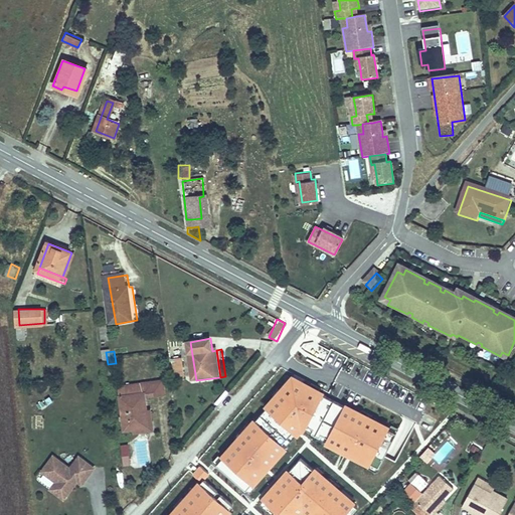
[(187,361),(178,363),(180,378),(190,377),(187,361)]
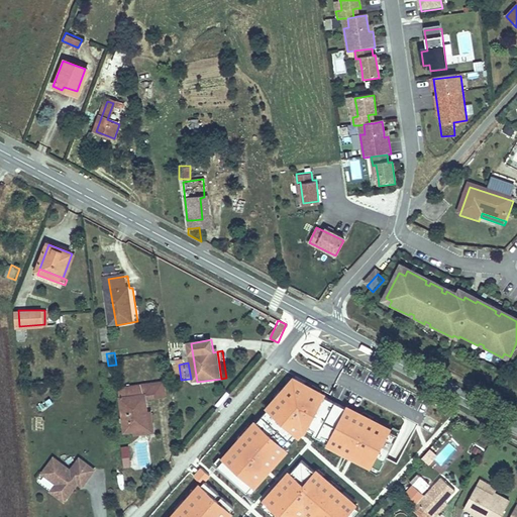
[(116,365),(108,366),(109,374),(117,373),(116,365)]
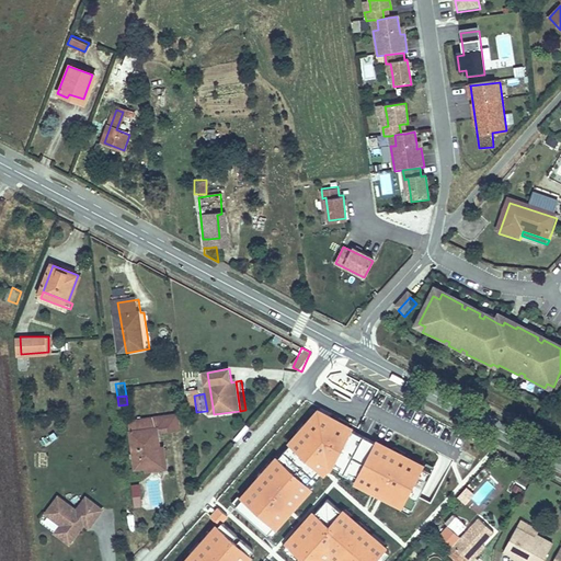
[(236,499),(270,528),(335,459),(418,500),(436,461),(320,403),(236,499)]
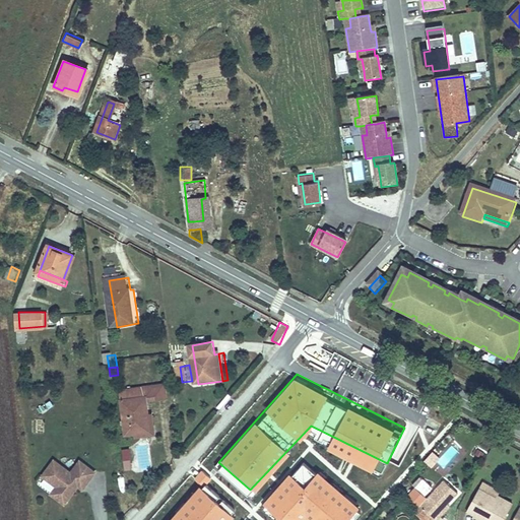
[(392,384),(389,390),(403,398),(406,392),(392,384)]
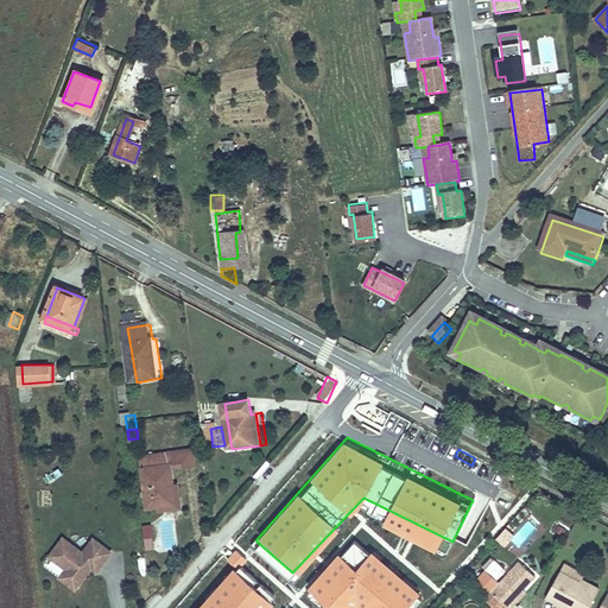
[(152,512),(176,507),(173,492),(178,491),(175,469),(188,468),(189,470),(200,469),(197,451),(145,461),(152,512)]
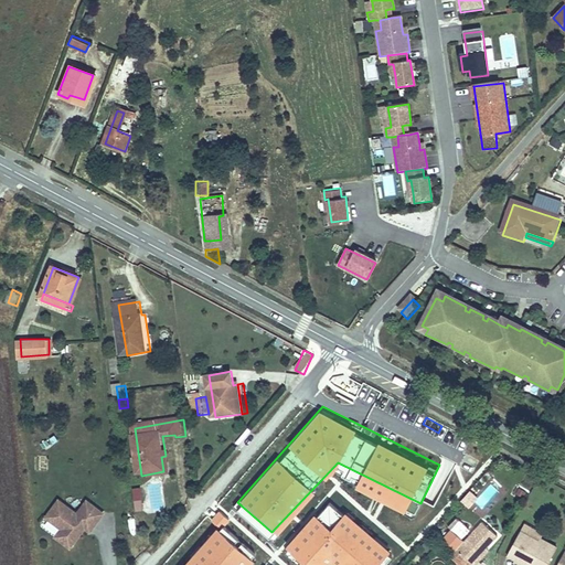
[(482,472),(493,460),(487,454),(476,467),(482,472)]
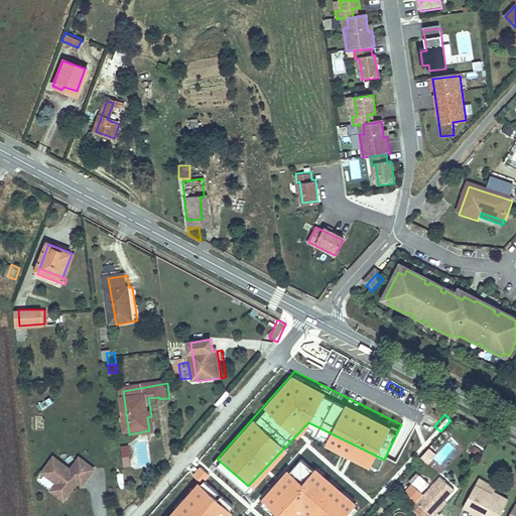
[(120,444),(123,466),(131,465),(128,443),(120,444)]
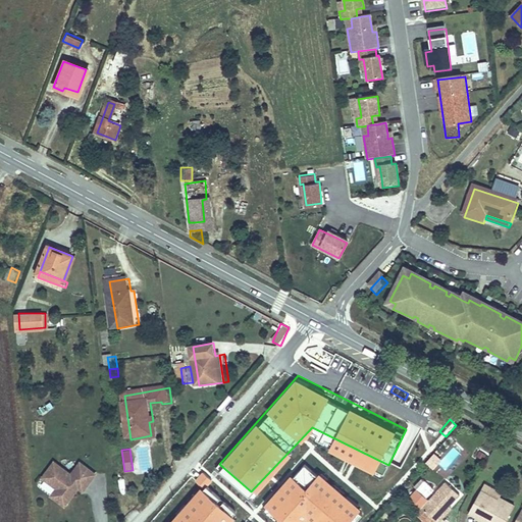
[(474,457),(482,461),(486,454),(479,449),(474,457)]
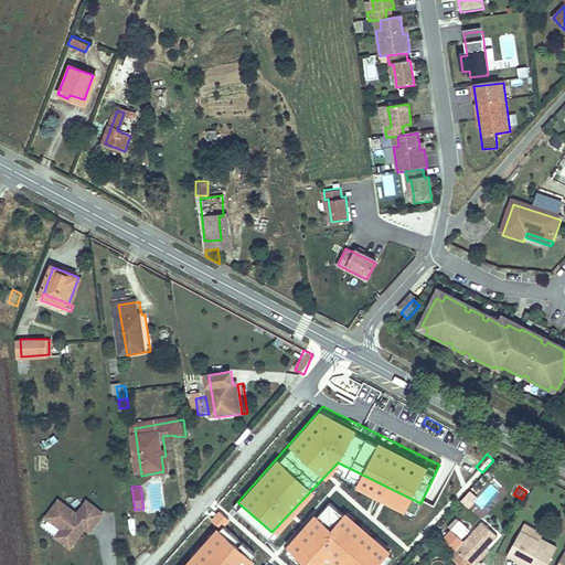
[(332,496),(288,544),(310,564),(327,564),(337,554),(348,564),(380,564),(395,548),(332,496)]
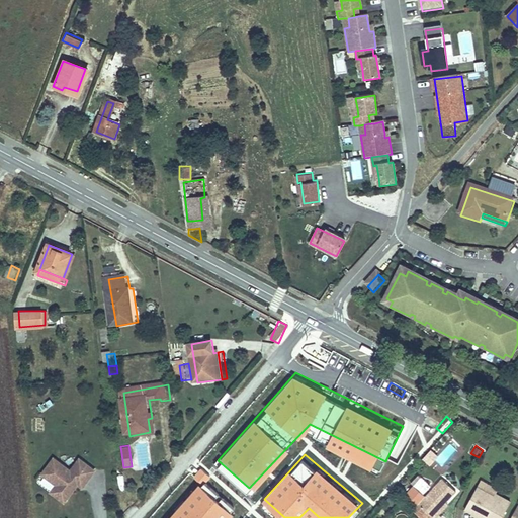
[(83,486),(86,482),(91,486),(101,473),(87,461),(77,472),(62,458),(49,472),(62,485),(56,492),(68,502),(83,486)]
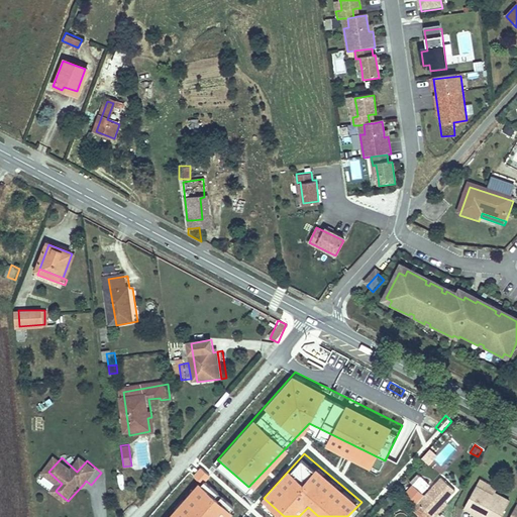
[(166,516),(223,516),(237,503),(204,473),(166,516)]
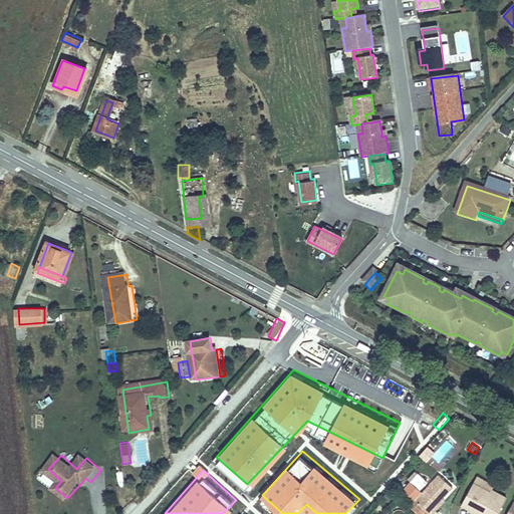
[(445,500),(455,488),(441,475),(418,501),(432,513),(435,513),(440,510),(437,508),(445,500)]
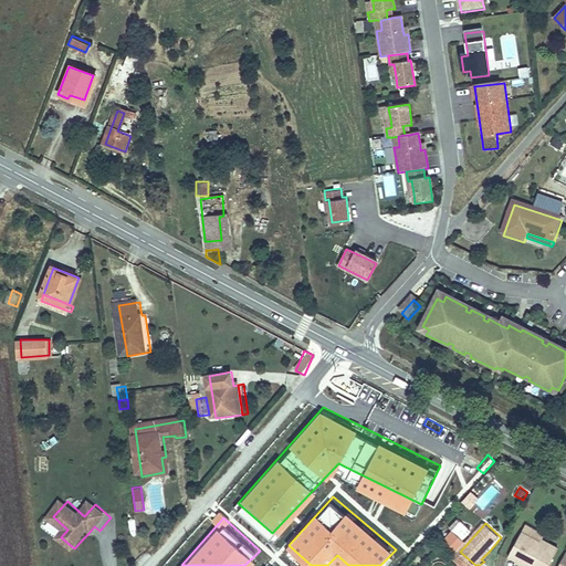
[(526,532),(512,556),(520,561),(522,558),(533,565),(535,565),(552,565),(563,549),(545,540),(544,542),(526,532)]
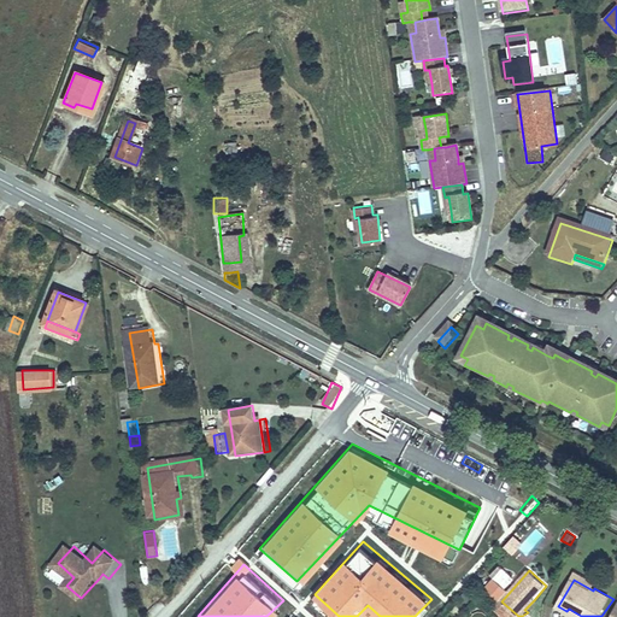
[(524,610),(528,612),(536,603),(534,600),(524,610)]
